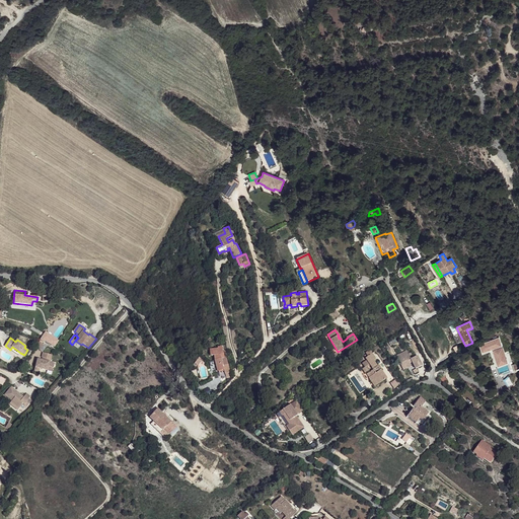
[(507,363),(502,348),(499,338),(480,344),(483,352),(492,350),(498,368),(499,368),(499,366),(507,363)]
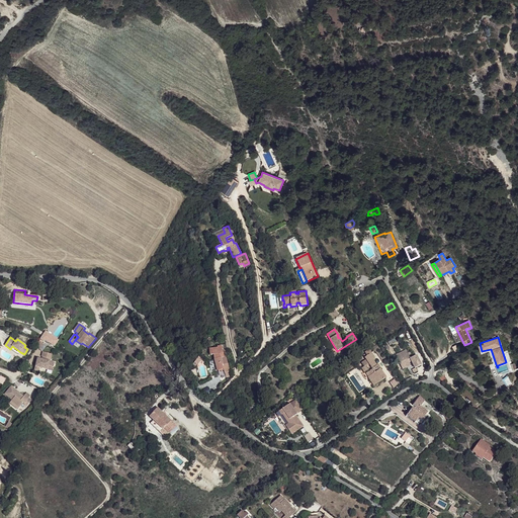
[(20,352),(12,346),(10,349),(18,354),(20,352)]
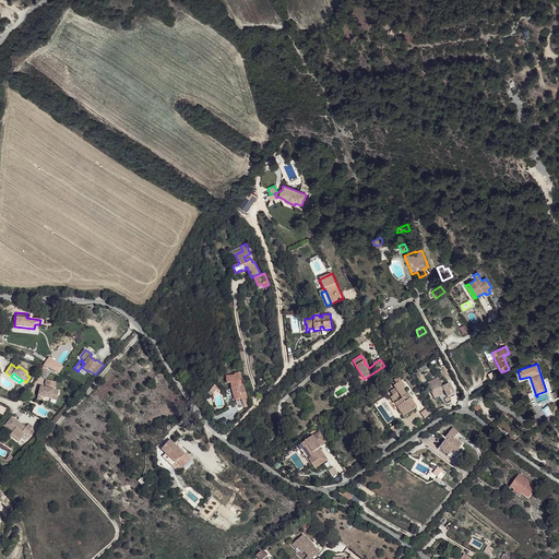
[(240,379),(239,373),(235,373),(235,376),(226,377),(227,383),(232,382),(233,388),(232,388),(234,400),(235,400),(240,397),(241,400),(241,402),(242,402),(244,407),(247,406),(249,405),(250,405),(249,400),(247,400),(242,382),(242,379),(240,379)]
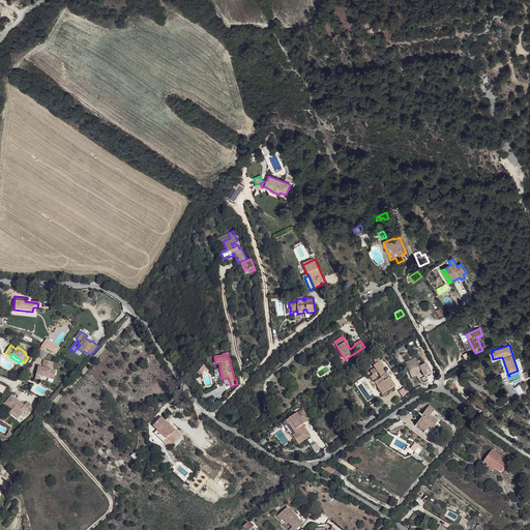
[(383,365),(378,357),(373,360),(374,362),(372,363),(374,365),(373,365),(375,369),(370,372),(372,376),(370,377),(373,382),(377,379),(375,375),(378,373),(381,378),(374,382),(377,385),(376,386),(379,389),(383,386),(387,391),(395,386),(389,377),(388,378),(385,374),(381,367),(383,365)]
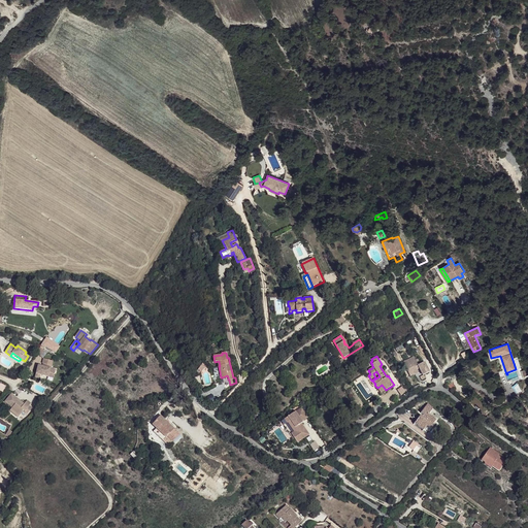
[(36,373),(54,378),(56,369),(51,368),(50,368),(51,365),(52,366),(53,361),(43,359),(42,363),(43,364),(45,364),(44,367),(42,366),(38,365),(36,373)]
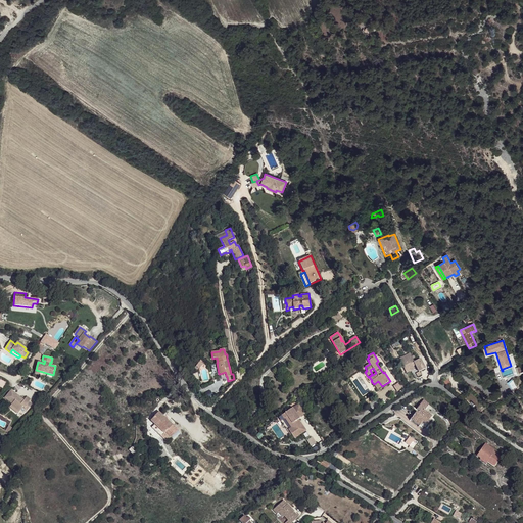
[(407,355),(399,360),(407,373),(414,369),(413,366),(415,365),(419,372),(425,369),(420,359),(414,362),(411,364),(407,355)]
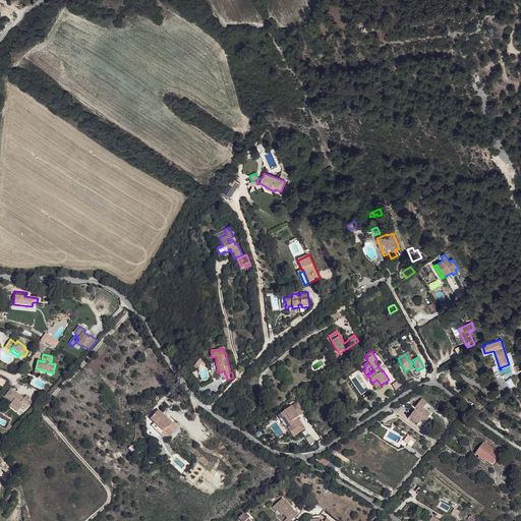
[(508,384),(514,380),(510,374),(505,380),(508,384)]
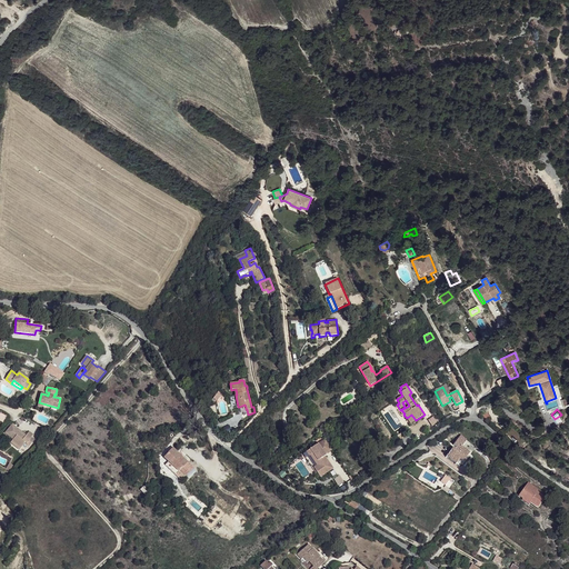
[(559,425),(566,419),(561,415),(555,419),(559,425)]
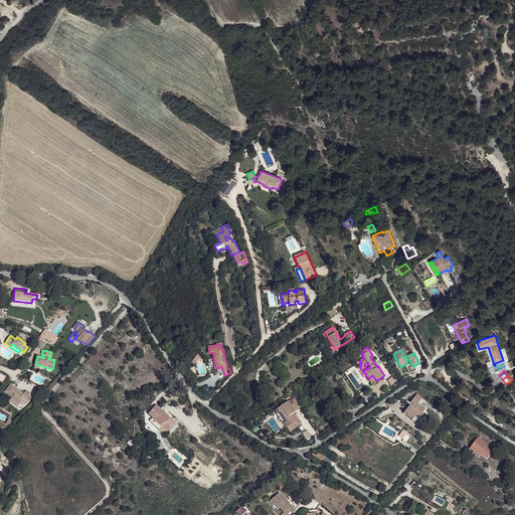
[(396,381),(392,376),(387,380),(391,385),(396,381)]
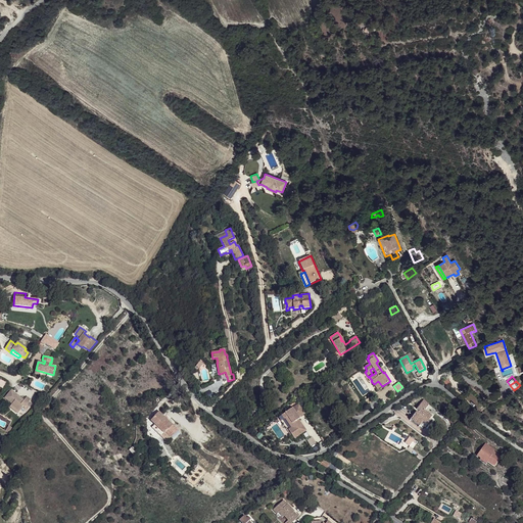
[(11,389),(5,397),(12,403),(11,406),(19,412),(24,407),(24,408),(29,401),(31,399),(27,396),(24,400),(24,401),(16,396),(17,394),(11,389)]
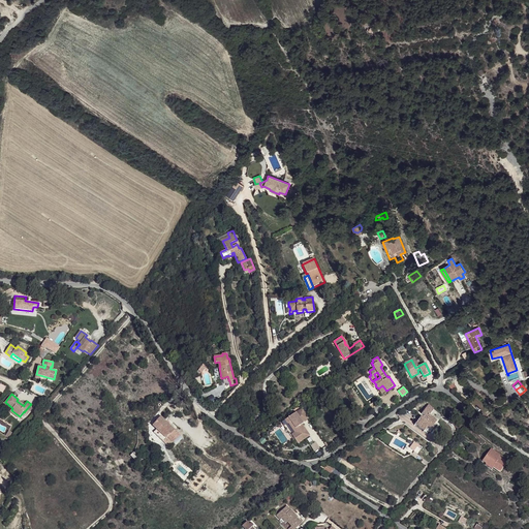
[(437,421),(429,415),(434,409),(428,405),(422,413),(424,415),(426,416),(424,418),(423,417),(422,415),(414,425),(427,433),(429,431),(435,423),(437,421)]
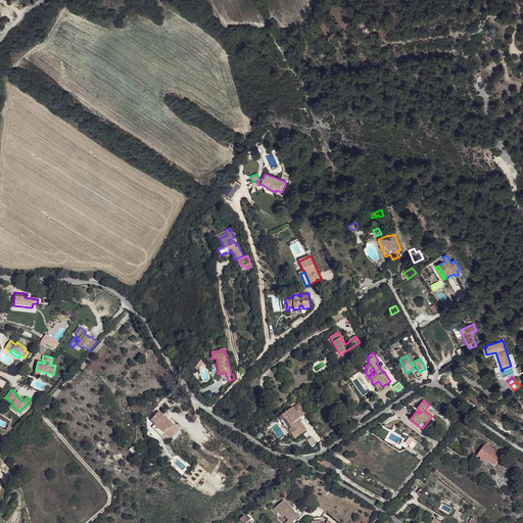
[(292,408),(282,415),(284,419),(285,419),(288,417),(296,428),(290,432),(294,438),(305,430),(298,419),(299,419),(298,417),(304,413),(302,411),(305,409),(301,403),(299,406),(298,405),(292,409),(292,408)]
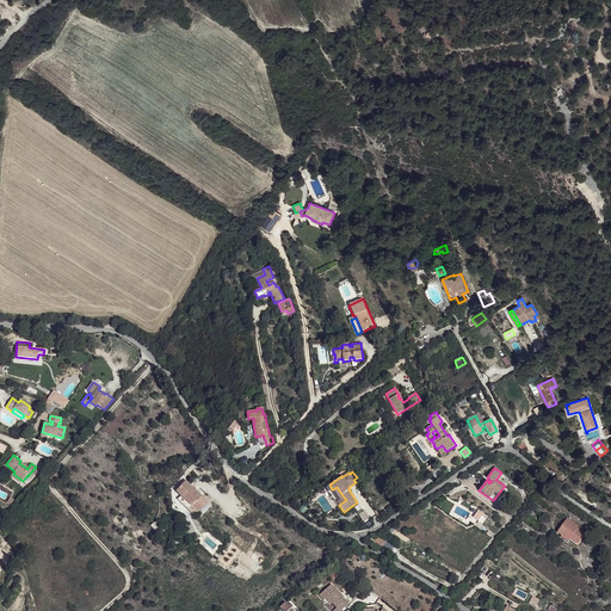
[(23,481),(13,474),(11,475),(20,483),(23,481)]
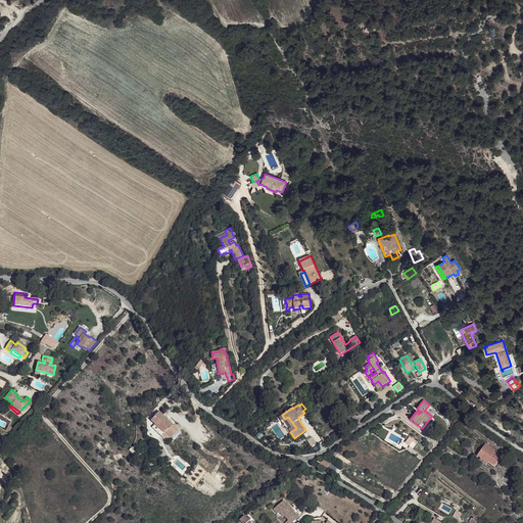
[(158,412),(151,420),(155,424),(152,428),(161,436),(164,434),(165,432),(172,436),(177,431),(172,426),(173,425),(158,412)]
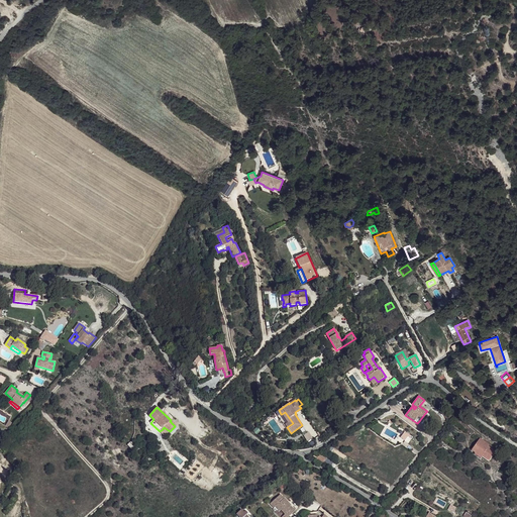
[(293,423),(285,412),(282,414),(288,423),(285,425),(287,427),(293,423)]
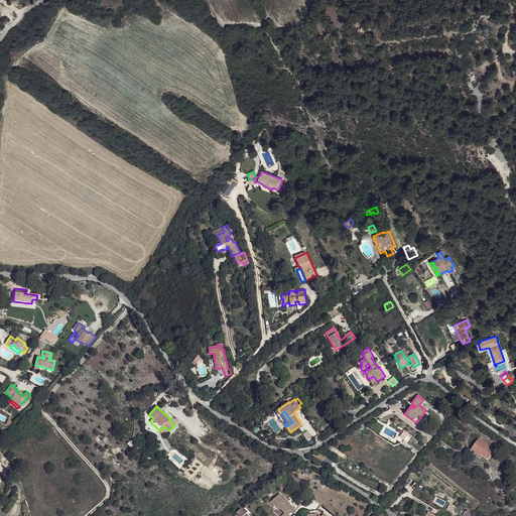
[(404,439),(407,434),(408,435),(409,434),(408,433),(404,430),(401,433),(403,434),(400,437),(404,439)]
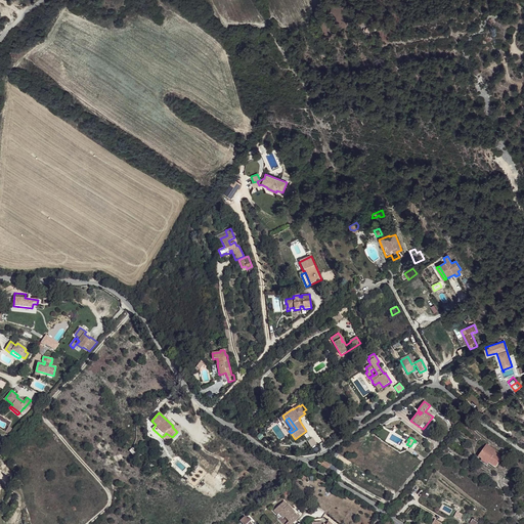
[(503,459),(492,451),(493,449),(486,444),(478,456),(482,460),(482,459),(495,468),(503,459)]
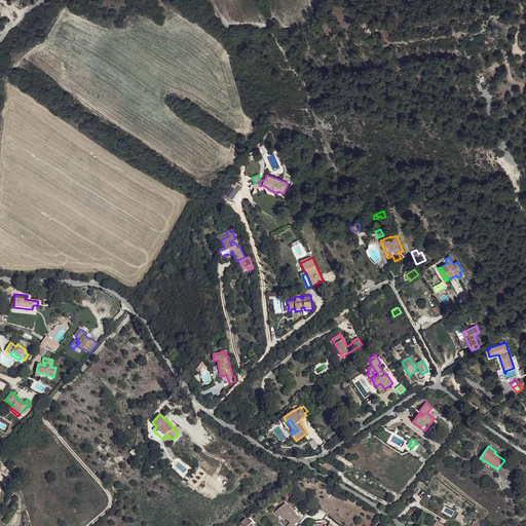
[(135,448),(129,452),(138,461),(142,456),(135,448)]
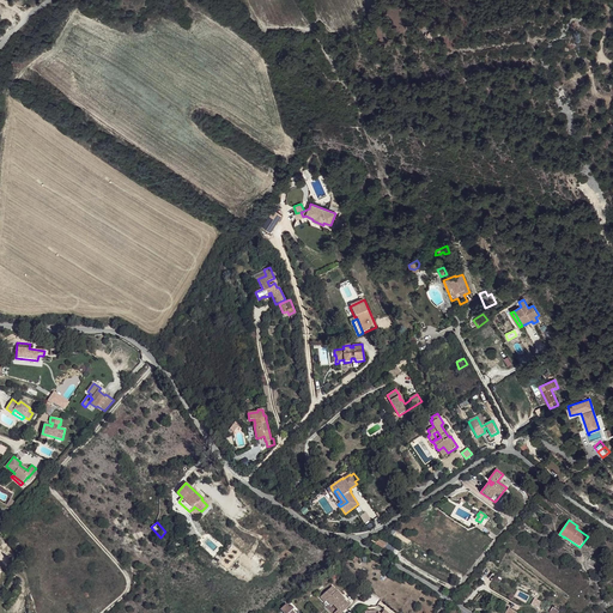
[(580,547),(564,536),(564,538),(563,539),(570,545),(571,542),(580,548),(580,547)]
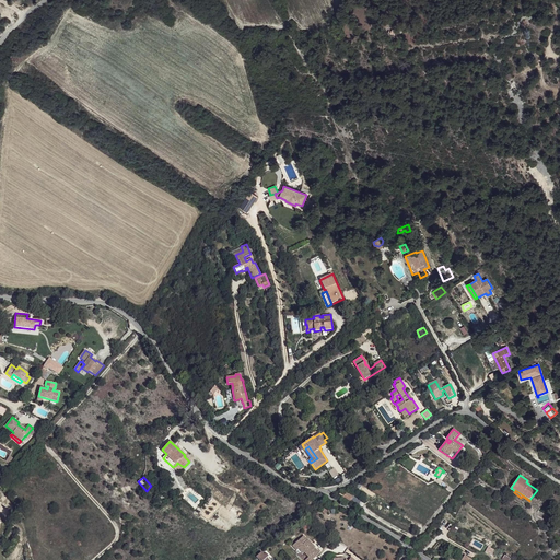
[(353,496),(346,491),(345,494),(340,492),(339,494),(340,496),(339,498),(349,503),(353,496)]
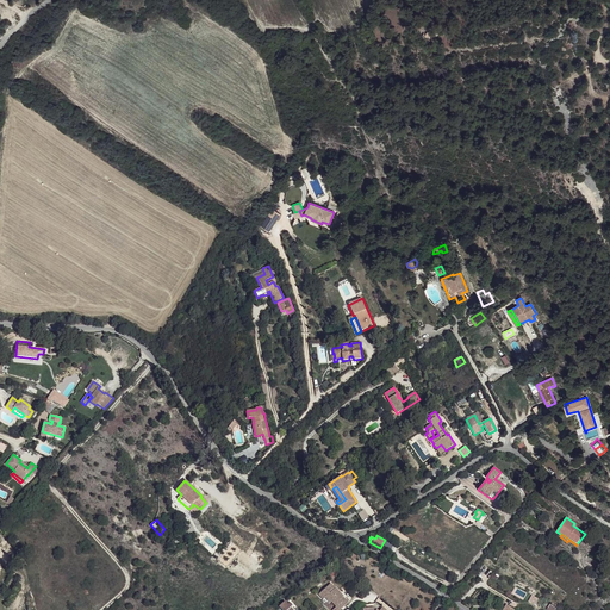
[(332,577),(336,573),(329,567),(325,571),(332,577)]
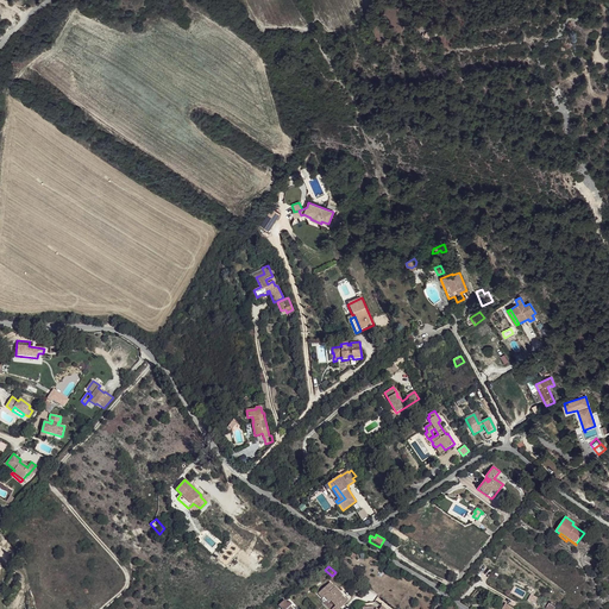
[(332,608),(339,608),(341,607),(344,606),(349,602),(347,601),(347,602),(343,596),(343,595),(336,586),(334,588),(331,583),(318,594),(322,598),(325,597),(328,601),(330,600),(336,607),(332,608)]
